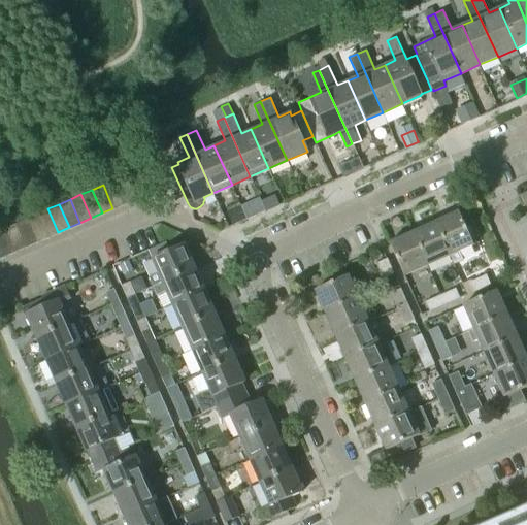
[(58,232),(47,208),(37,214),(47,236),(58,232)]
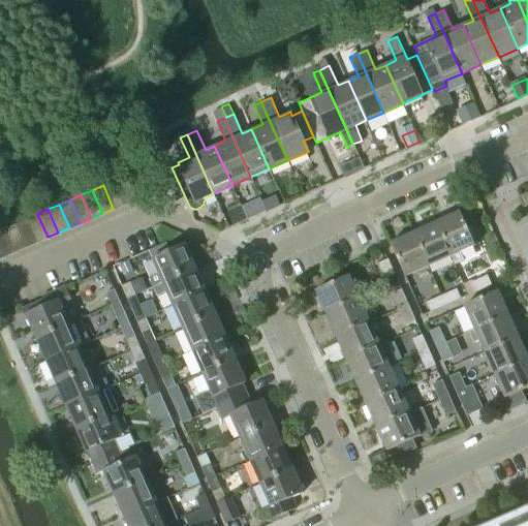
[(459,211),(436,221),(455,263),(464,258),(460,250),(474,244),(459,211)]
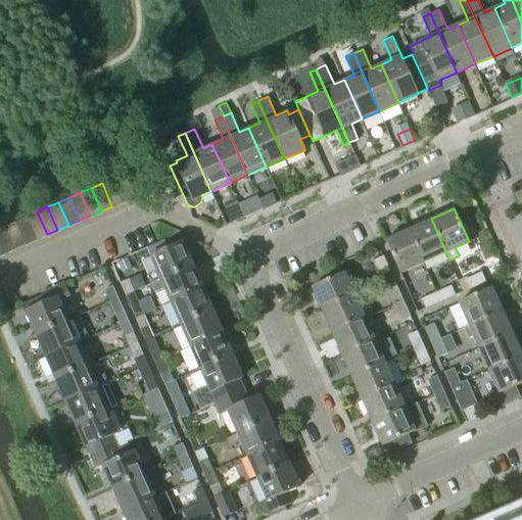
[(47,234),(37,211),(26,217),(36,239),(47,234)]
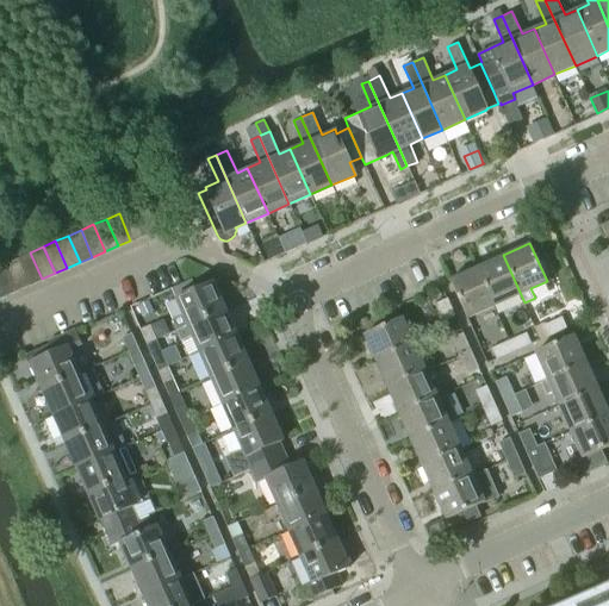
[(18,257),(29,285),(42,279),(30,252),(18,257)]
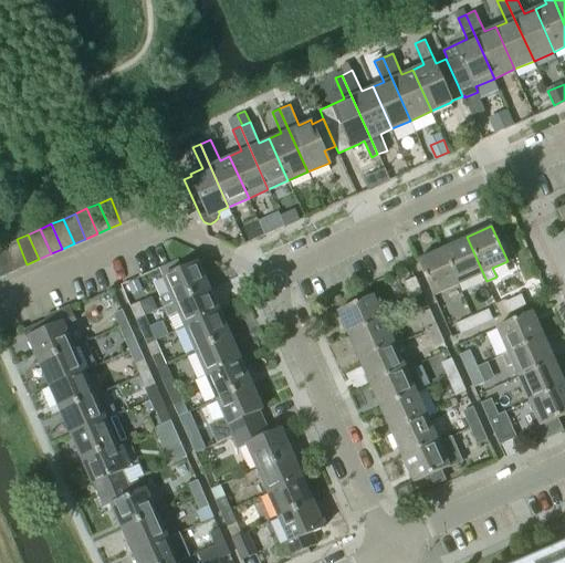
[(458,283),(482,272),(487,281),(467,237),(442,248),(458,283)]
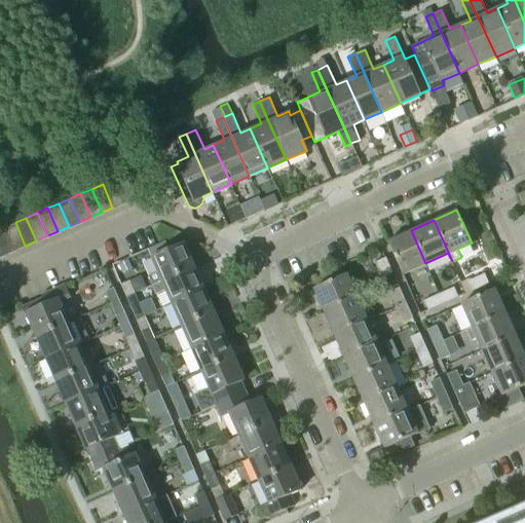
[(3,227),(13,251),(25,246),(15,222),(3,227)]
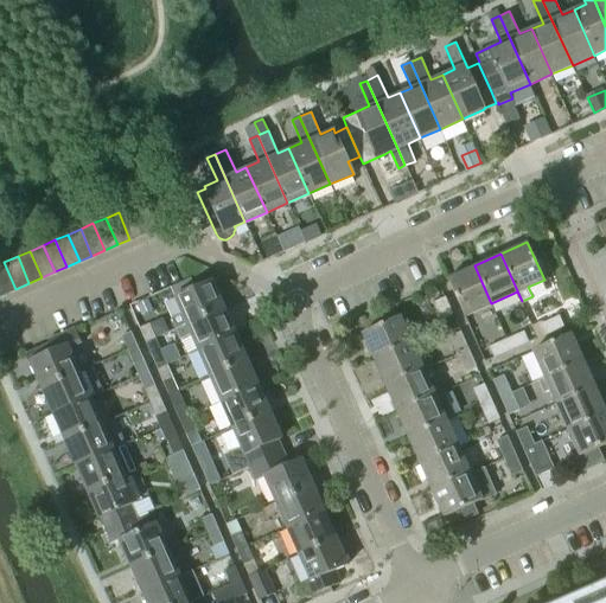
[(0,263),(0,287),(4,294),(16,289),(4,262),(0,263)]
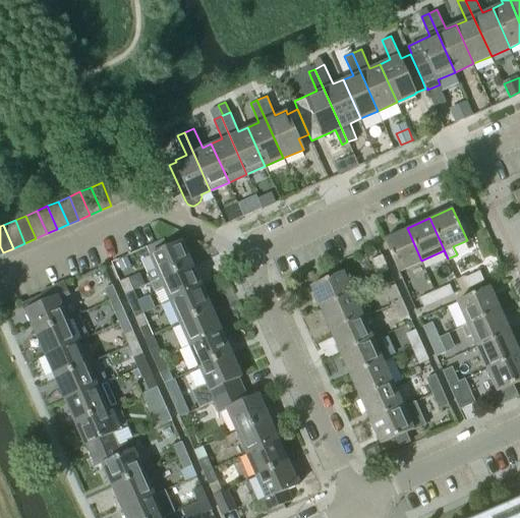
[(399,271),(421,261),(407,228),(384,238),(399,271)]
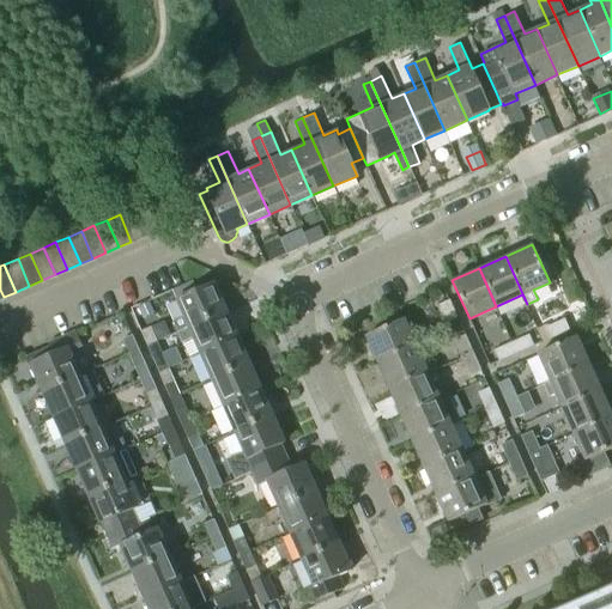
[(187,281),(173,288),(177,298),(198,288),(193,279),(187,281)]
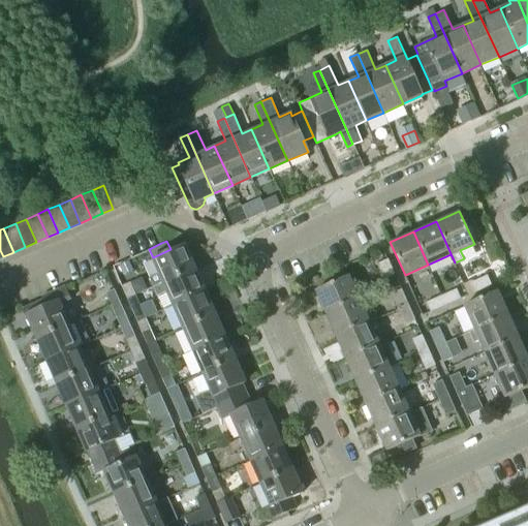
[(158,272),(150,276),(153,284),(162,281),(194,267),(185,243),(171,249),(153,257),(152,257),(158,272)]
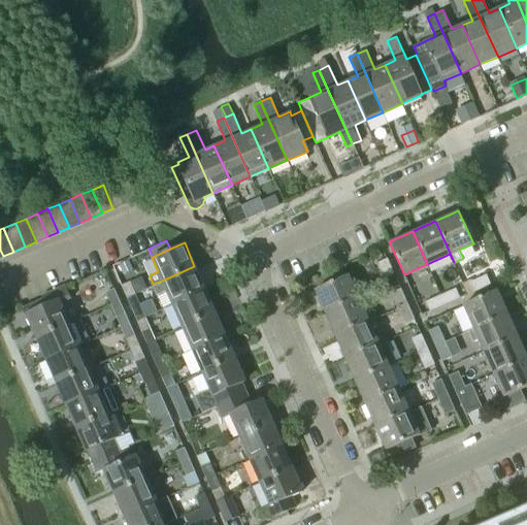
[(394,271),(387,257),(377,261),(385,275),(394,271)]
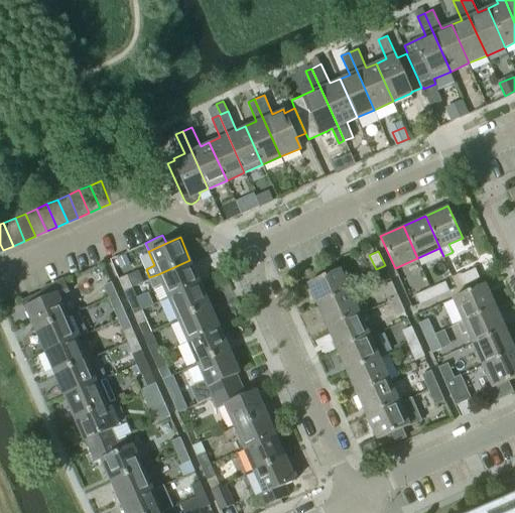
[(158,274),(149,277),(150,278),(152,283),(154,287),(162,283),(168,296),(200,282),(189,260),(158,274)]
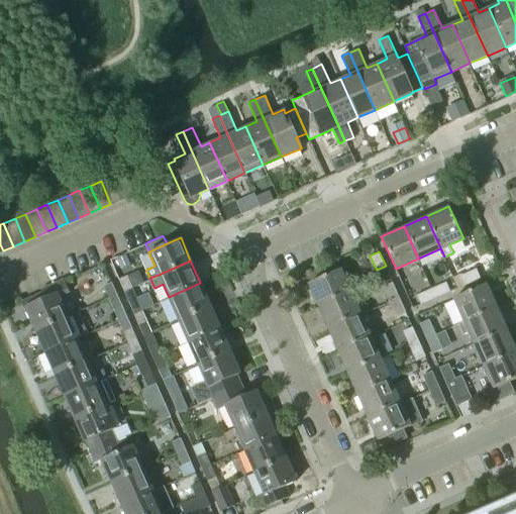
[(340,268),(308,283),(318,306),(351,291),(340,268)]
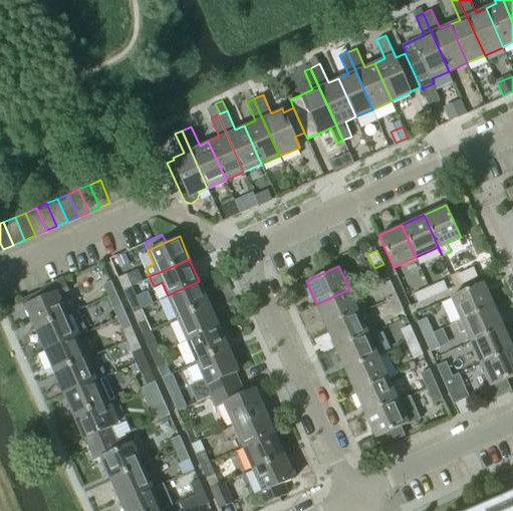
[(458,271),(451,274),(456,284),(462,281),(477,275),(473,266),(458,272),(458,271)]
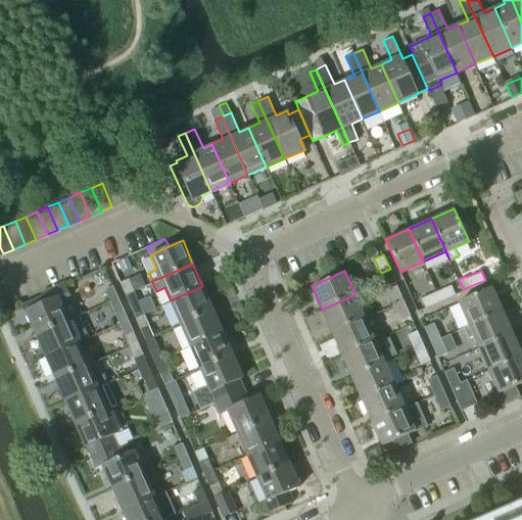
[(120,281),(126,293),(134,289),(129,277),(120,281)]
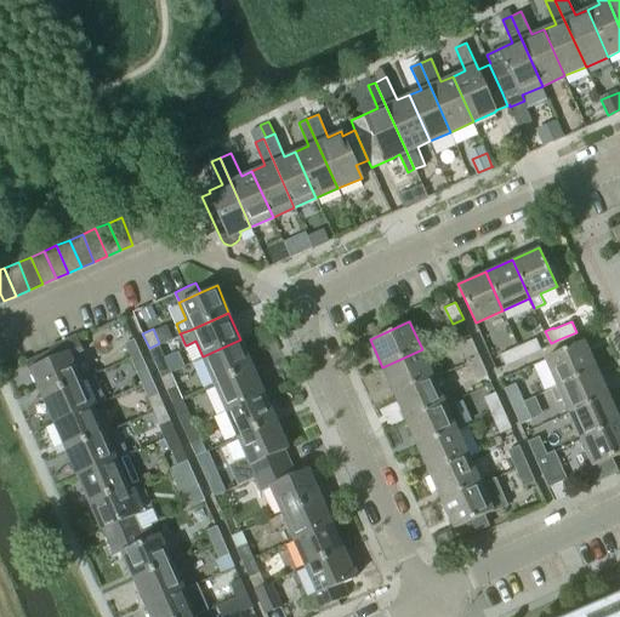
[(51,352),(28,363),(30,370),(43,395),(81,378),(72,355),(84,349),(78,335),(49,348),(51,352)]
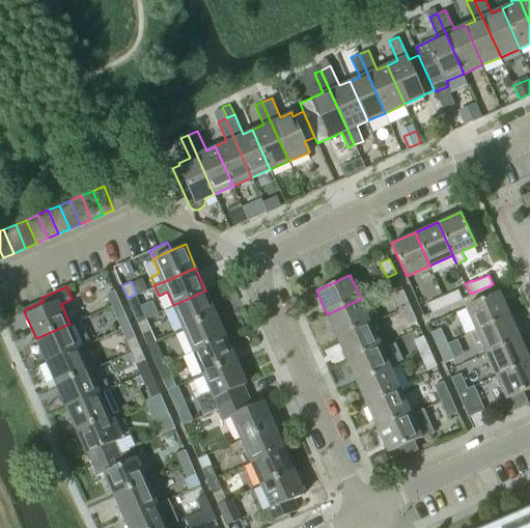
[(459,288),(443,296),(447,305),(464,297),(459,288)]
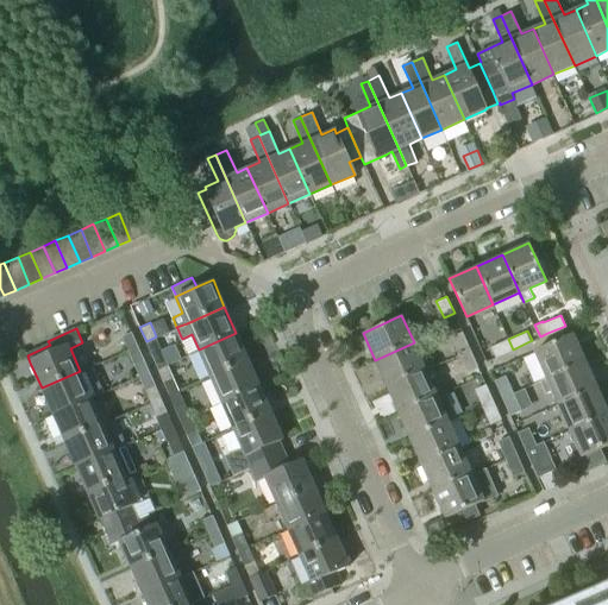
[(121,336),(127,350),(138,345),(132,332),(121,336)]
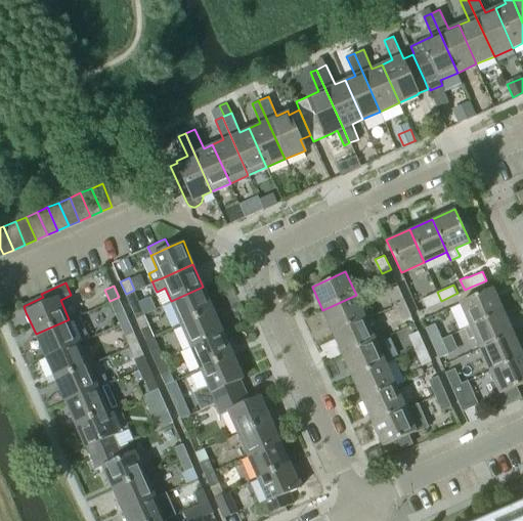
[(389,290),(395,304),(404,300),(398,286),(389,290)]
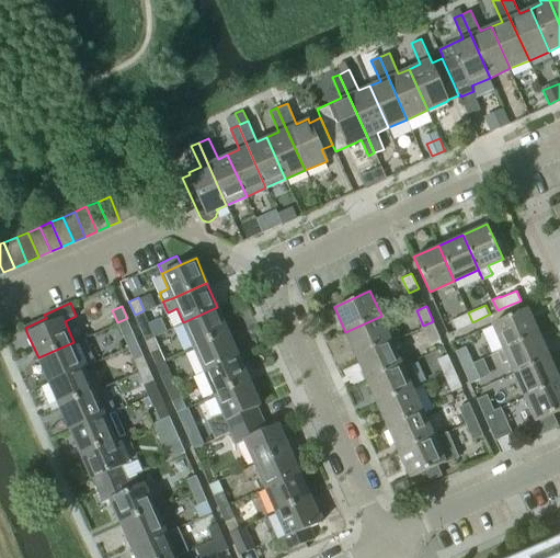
[(217,307),(183,322),(194,346),(228,331),(217,307)]
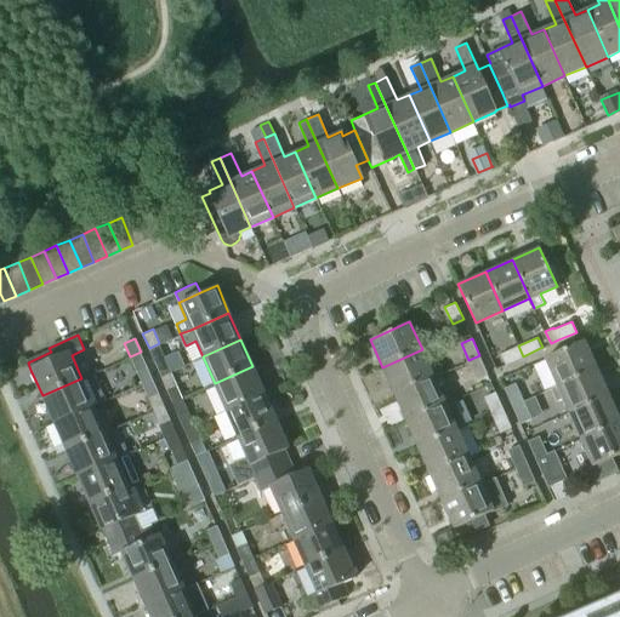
[(557,384),(596,367),(584,340),(545,358),(557,384)]
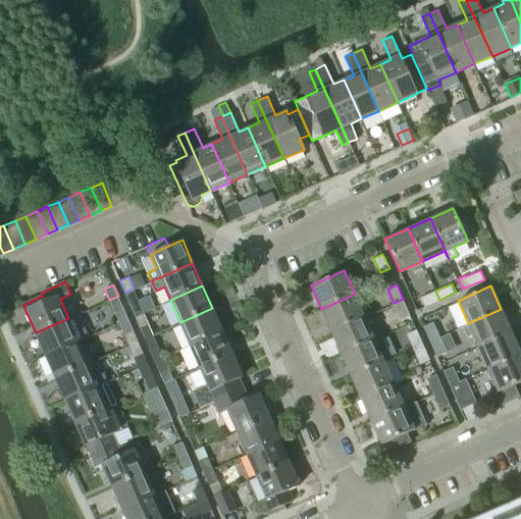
[(421,297),(425,306),(439,300),(435,291),(421,297)]
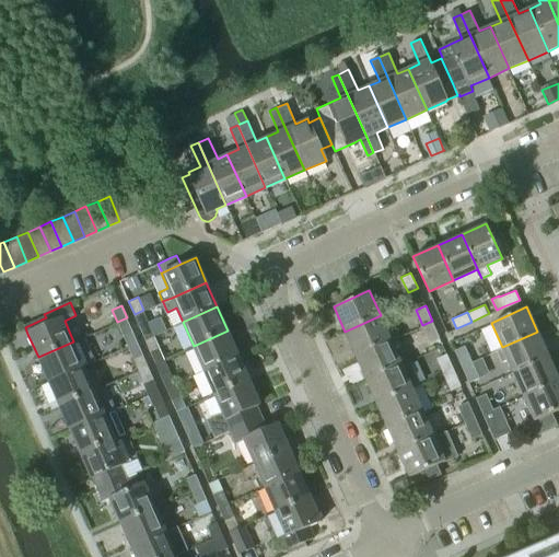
[(381,315),(345,332),(356,355),(391,339),(381,315)]
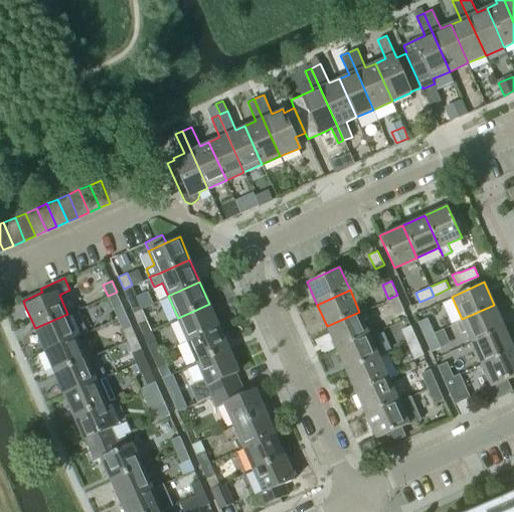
[(113,307),(121,303),(117,292),(108,296),(113,307)]
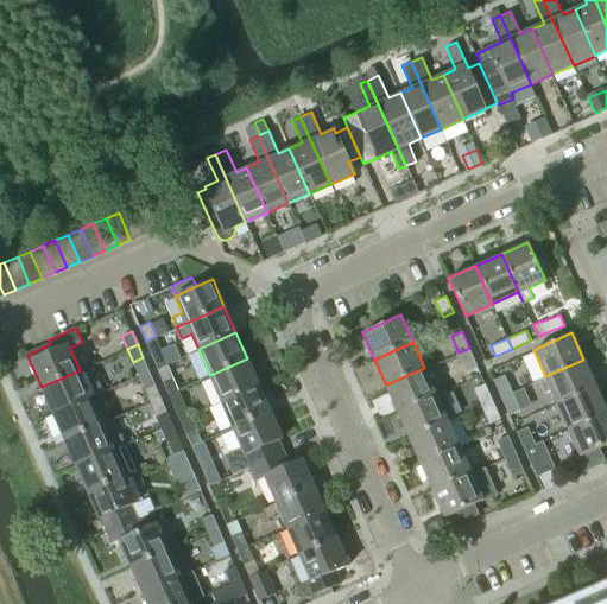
[(160,345),(150,350),(158,367),(168,363),(160,345)]
